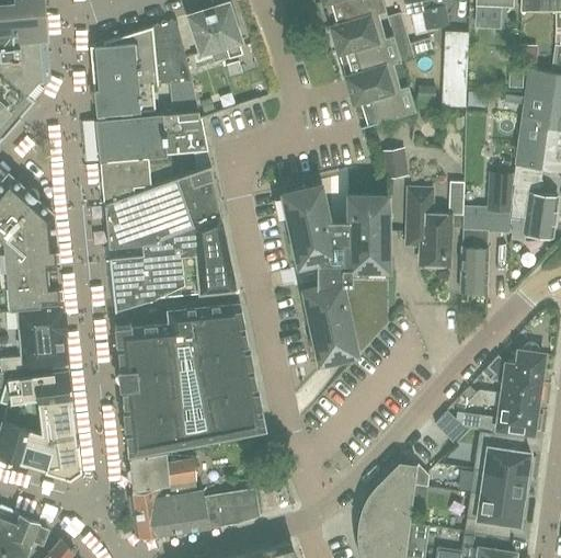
[(0,0),(0,46),(47,44),(46,38),(47,38),(44,0),(0,0)]
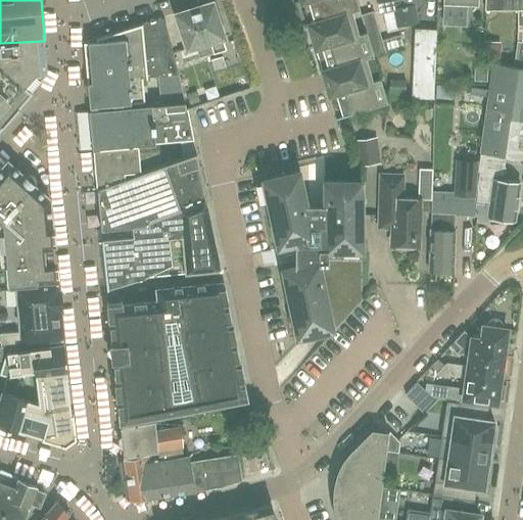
[(344,14),(340,0),(300,0),(301,4),(307,2),(314,24),(344,14)]
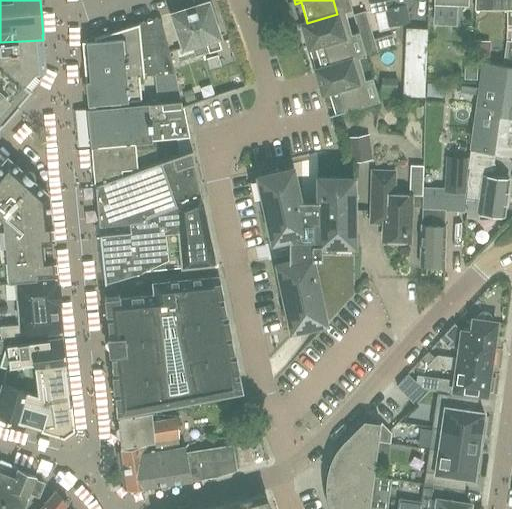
[(349,0),(333,0),(337,14),(351,60),(365,107),(380,102),(373,79),(372,79),(366,57),(378,53),(375,42),(366,13),(365,13),(354,16),(359,34),(352,36),(345,14),(353,12),(349,0)]
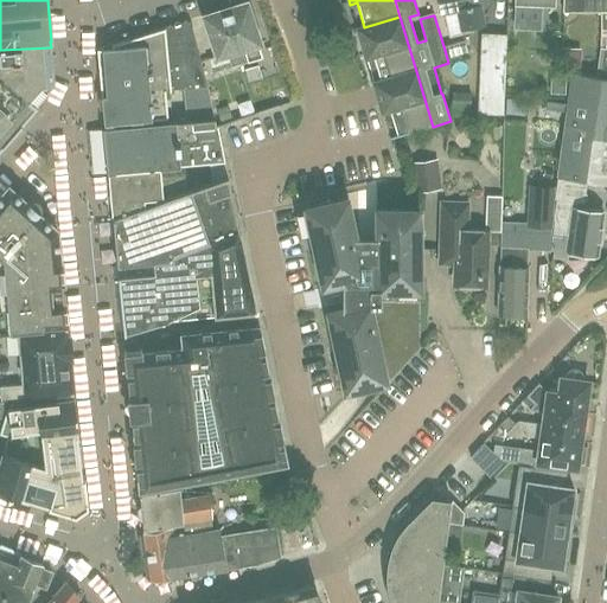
[(457,12),(460,31),(461,36),(473,33),(472,29),(466,0),(438,0),(441,15),(457,12)]
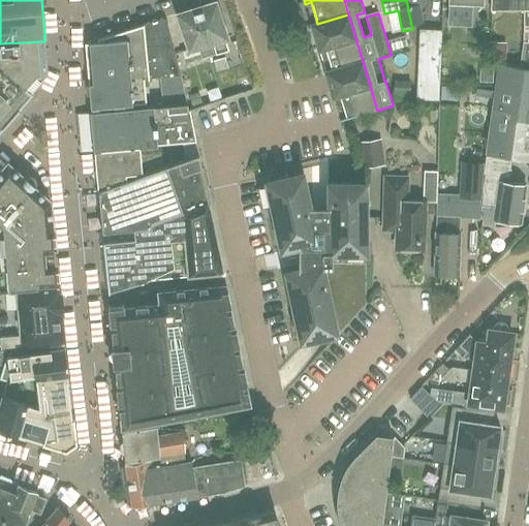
[(406,0),(411,25),(412,29),(424,26),(421,9),(424,8),(424,7),(423,7),(421,0),(406,0)]
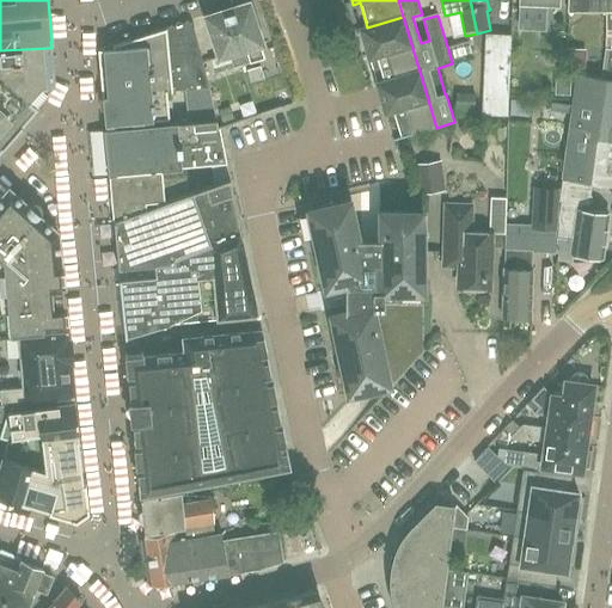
[(561,11),(561,0),(519,0),(520,10),(561,11)]
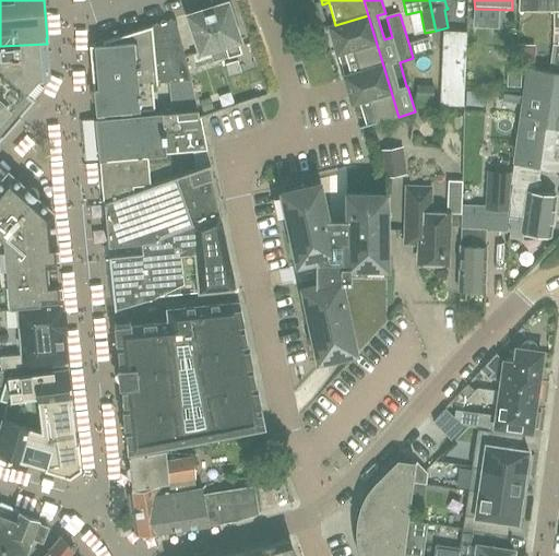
[(554,14),(554,0),(520,0),(521,14),(554,14)]
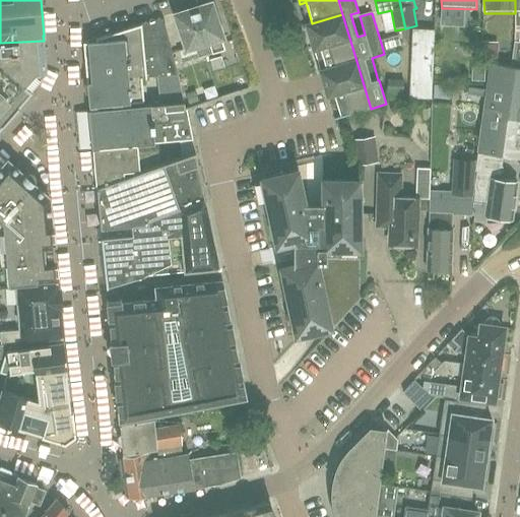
[(224,51),(220,39),(222,38),(211,3),(193,9),(199,31),(195,34),(200,47),(202,46),(205,57),(224,51)]
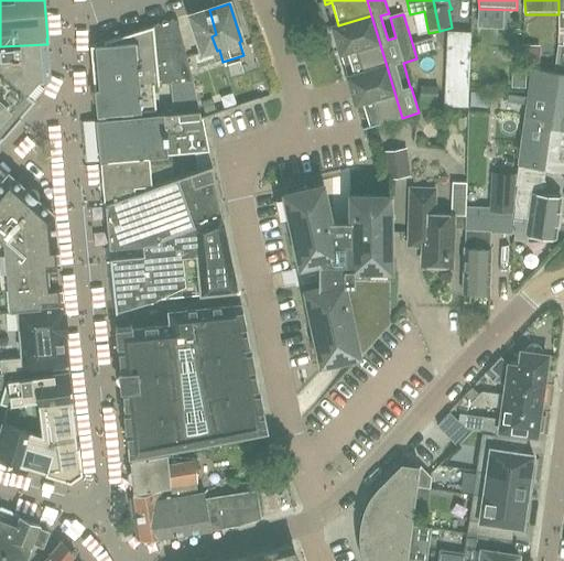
[(217,51),(212,36),(216,34),(209,10),(188,17),(201,54),(194,56),(198,69),(223,62),(219,50),(217,51)]
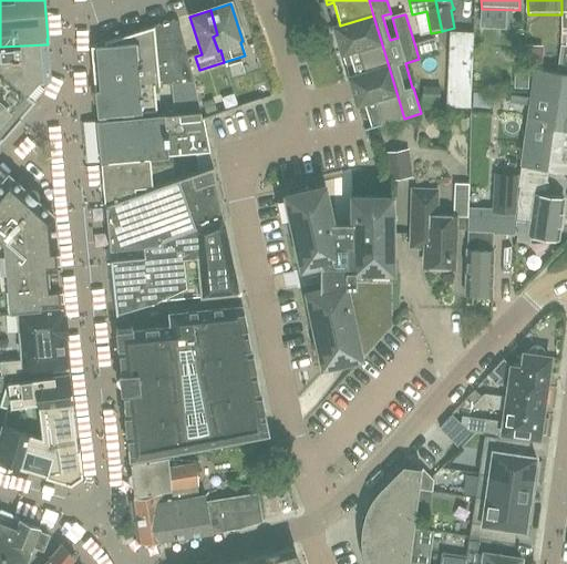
[(373,16),(340,26),(334,28),(342,54),(348,53),(356,77),(389,67),(373,16)]
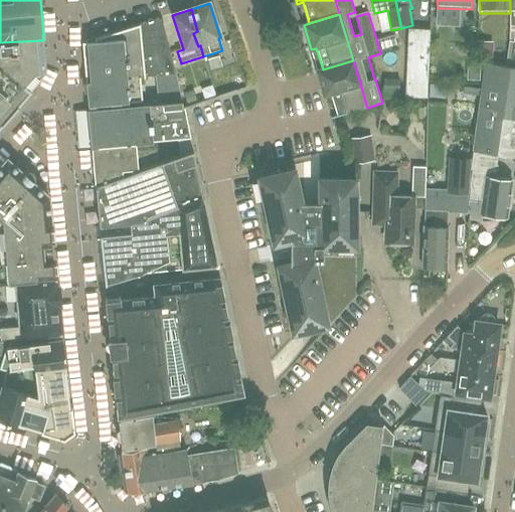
[(175,75),(162,21),(156,20),(81,43),(89,108),(142,103),(140,79),(155,77),(158,104),(182,102),(175,75)]
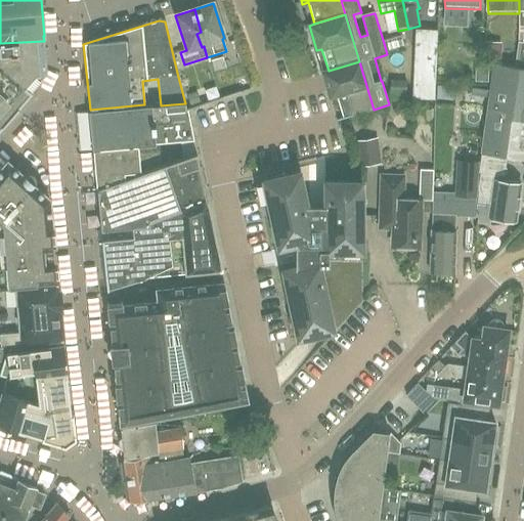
[(412,98),(434,99),(436,31),(416,31),(412,98)]
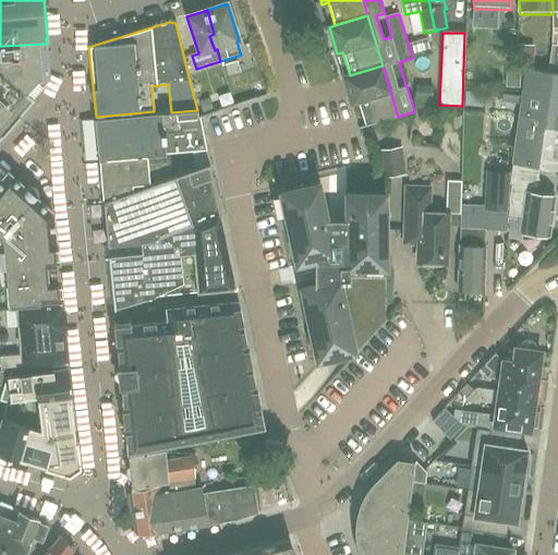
[(428,40),(409,46),(412,58),(431,52),(428,40)]
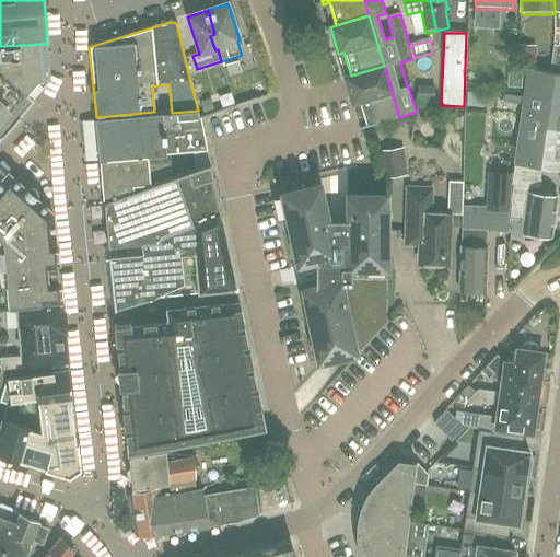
[(0,71),(26,94),(37,82),(50,81),(47,44),(0,46),(0,71)]
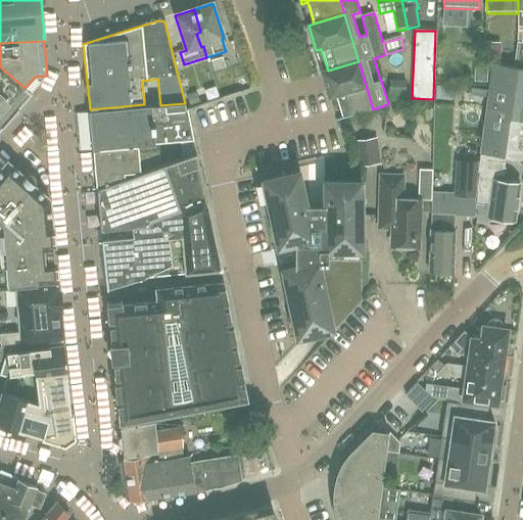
[(484,64),(498,65),(500,44),(485,44),(484,64)]
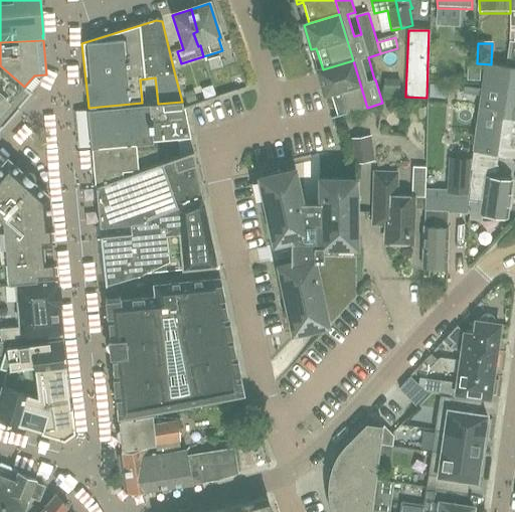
[(514,68),(514,44),(509,43),(506,67),(514,68)]
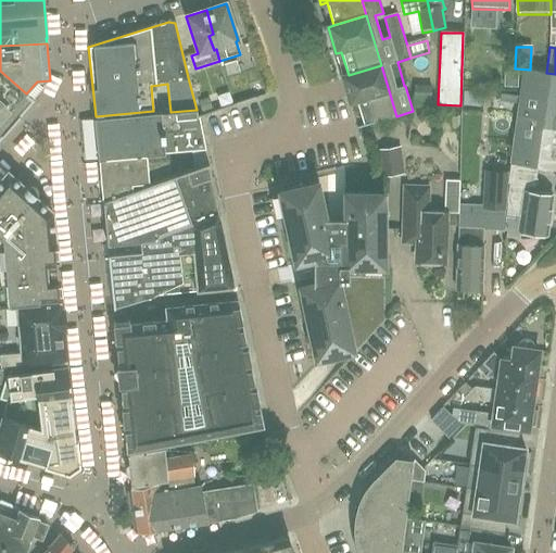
[(225,79),(240,75),(237,63),(222,67),(225,79)]
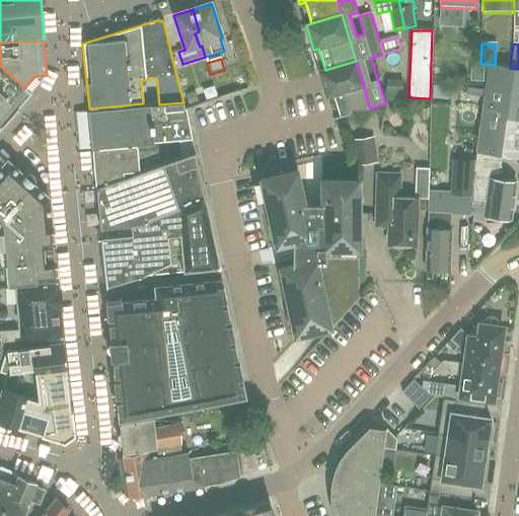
[(334,119),(370,108),(356,61),(325,70),(319,71),(334,119)]
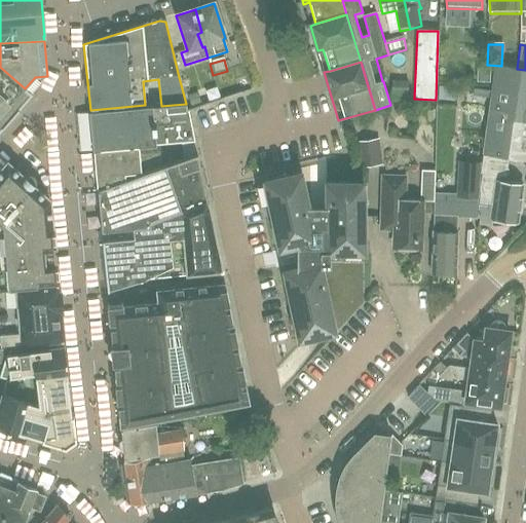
[(525,161),(525,70),(496,66),(483,155),(509,159),(525,161)]
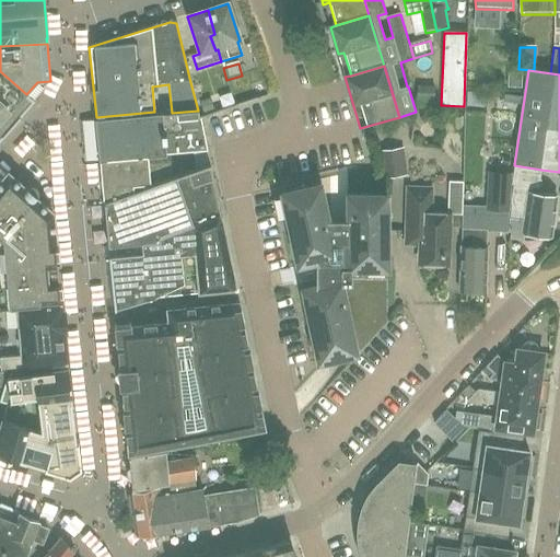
[(3,137),(21,116),(20,116),(33,100),(26,94),(0,71),(0,138),(2,136),(3,137)]
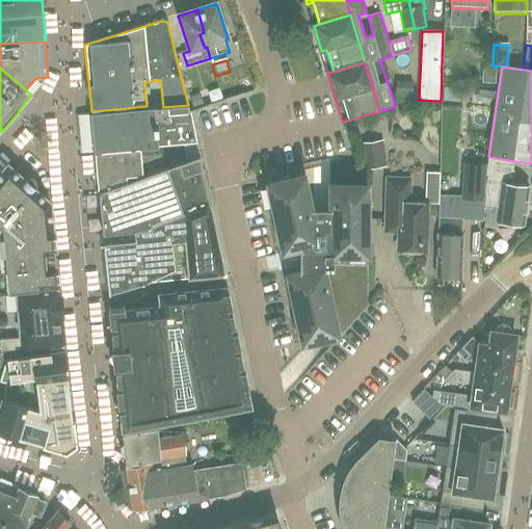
[(414,84),(397,83),(396,102),(413,103),(414,84)]
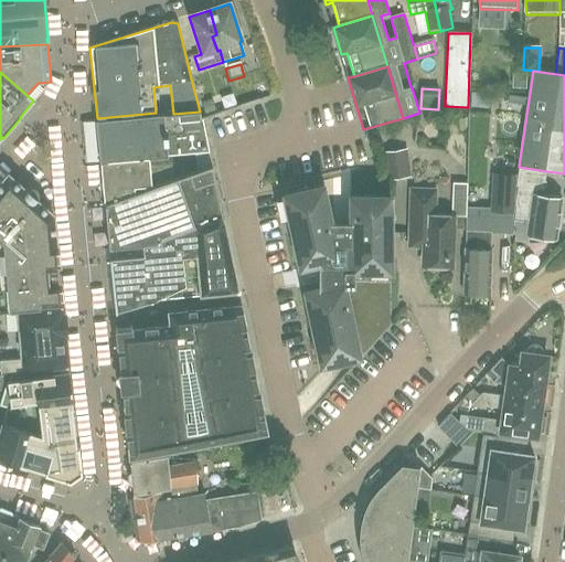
[(162,158),(171,157),(203,155),(208,155),(209,155),(202,122),(201,122),(200,114),(98,123),(102,165),(162,158)]
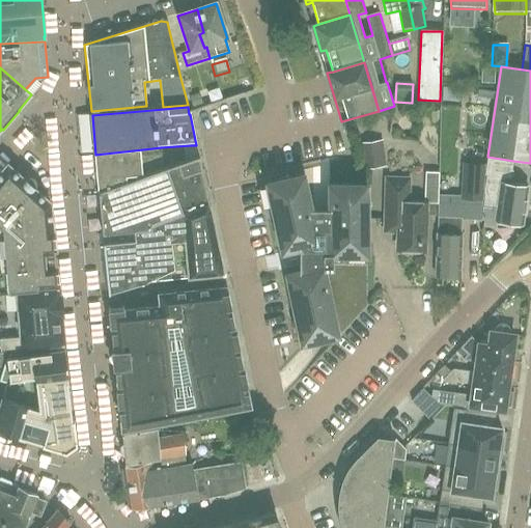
[(362,172),(387,168),(383,142),(358,145),(362,172)]
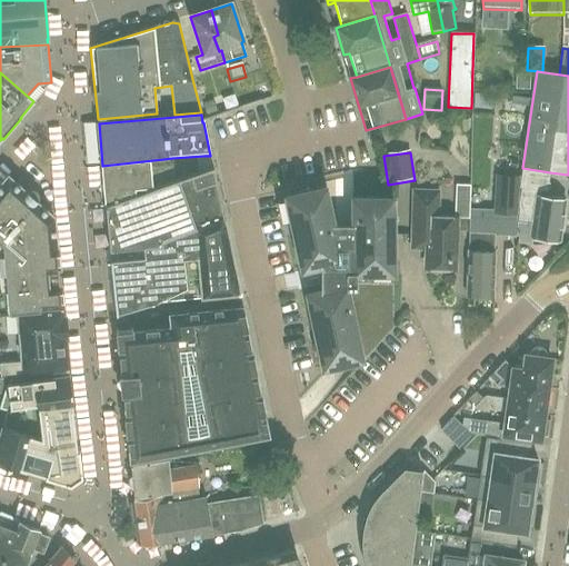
[(205,156),(197,158),(199,172),(212,169),(209,156),(205,156)]
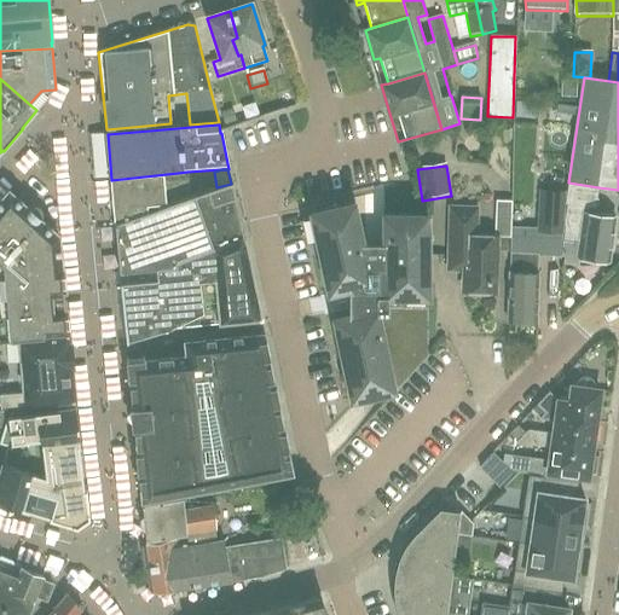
[(190,198),(187,172),(178,173),(111,180),(116,224),(190,198)]
